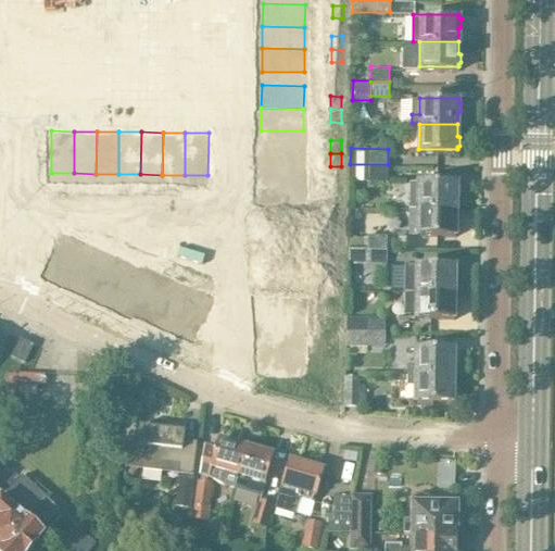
[(388,178),(388,164),(350,164),(349,178),(388,178)]
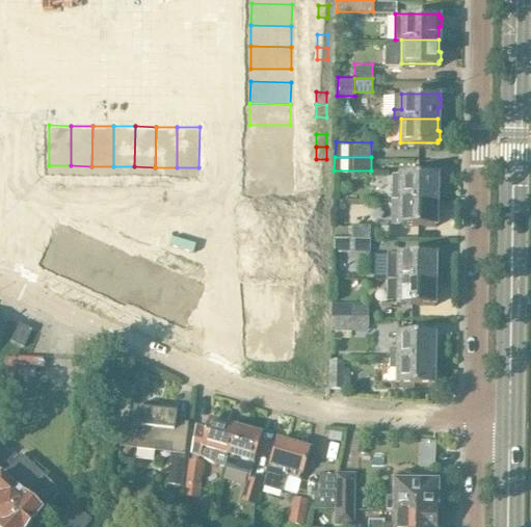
[(249,167),(248,189),(289,190),(289,167),(249,167)]
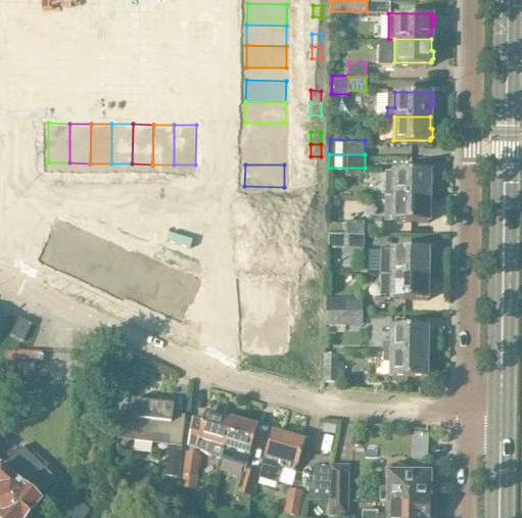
[(385,169),(385,194),(430,194),(430,183),(432,181),(432,174),(430,173),(430,169),(385,169)]
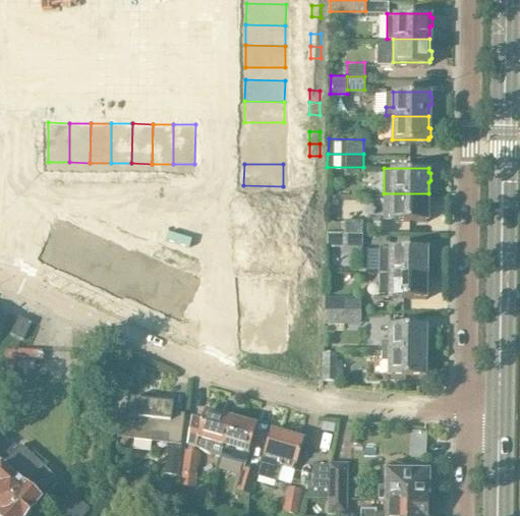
[(57,177),(55,186),(66,189),(69,179),(57,177)]
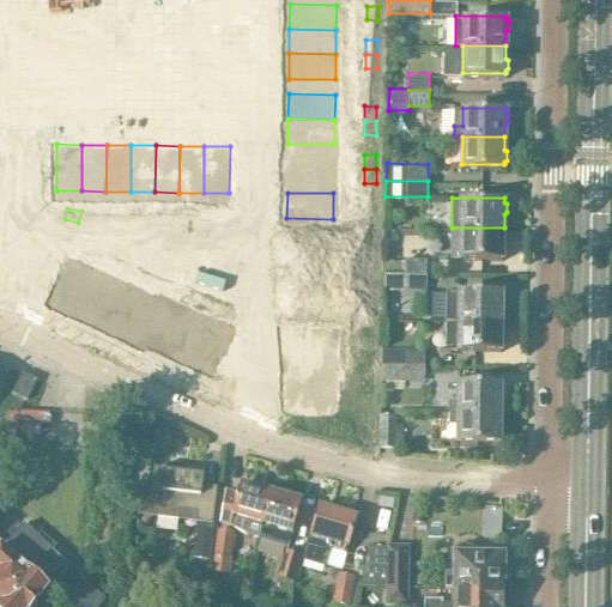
[(82,211),(78,223),(92,226),(95,214),(82,211)]
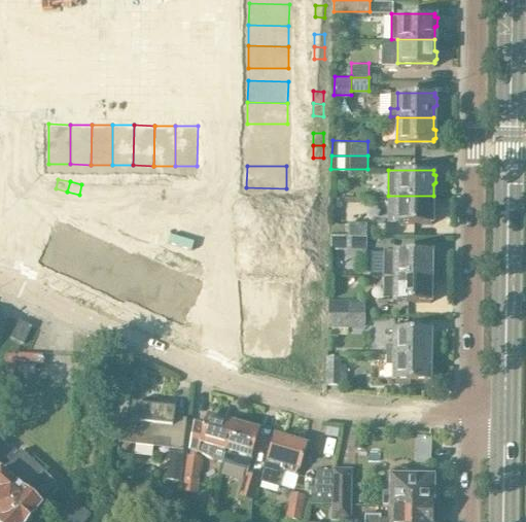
[(312,182),(312,195),(322,195),(322,182),(312,182)]
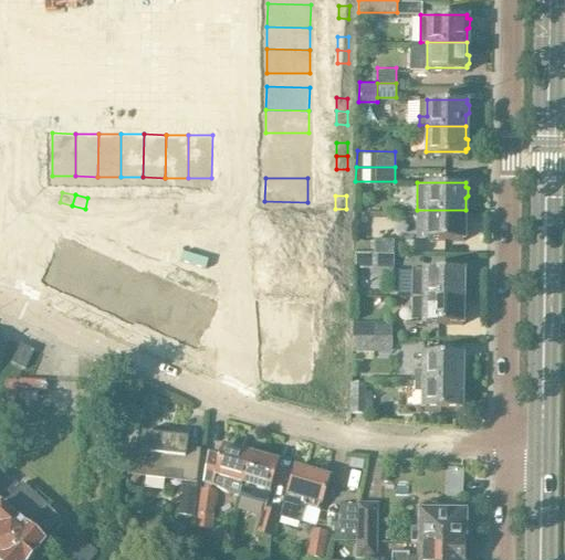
[(107,202),(104,213),(117,217),(119,205),(107,202)]
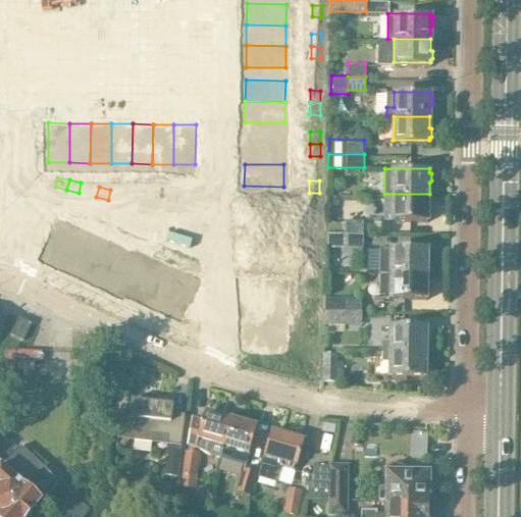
[(110,190),(108,200),(120,202),(122,193),(110,190)]
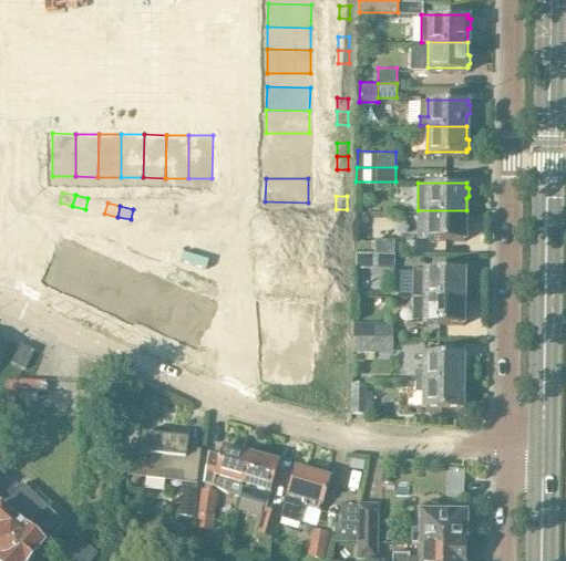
[(466,210),(418,210),(417,237),(465,237),(465,234),(469,232),(469,225),(465,222),(466,210)]
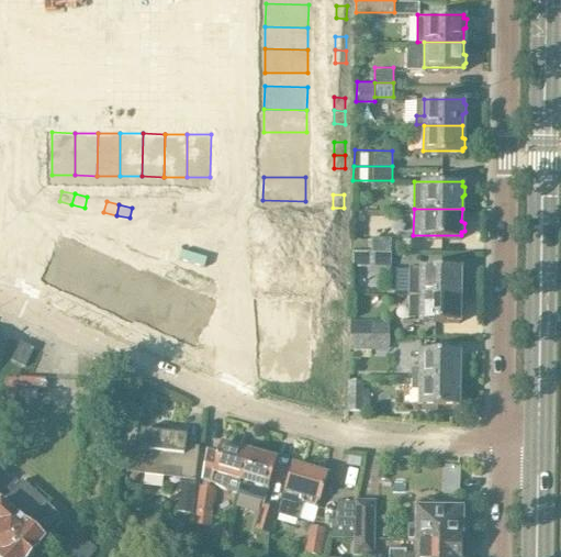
[(150,212),(148,222),(161,225),(164,215),(150,212)]
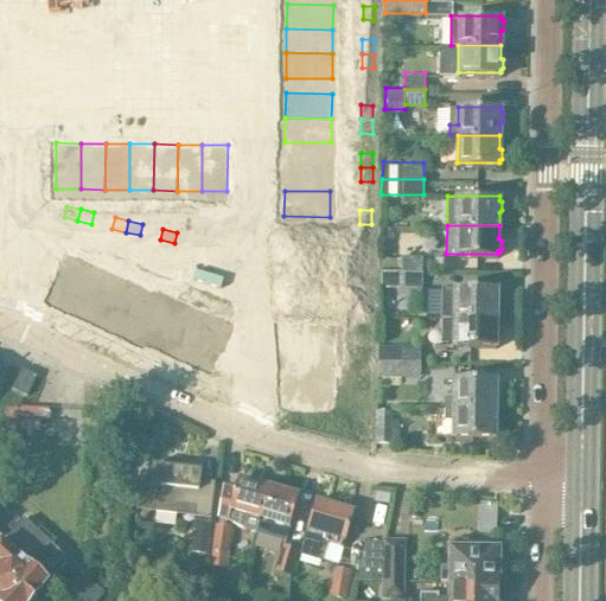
[(85,230),(83,242),(97,244),(100,234),(85,230)]
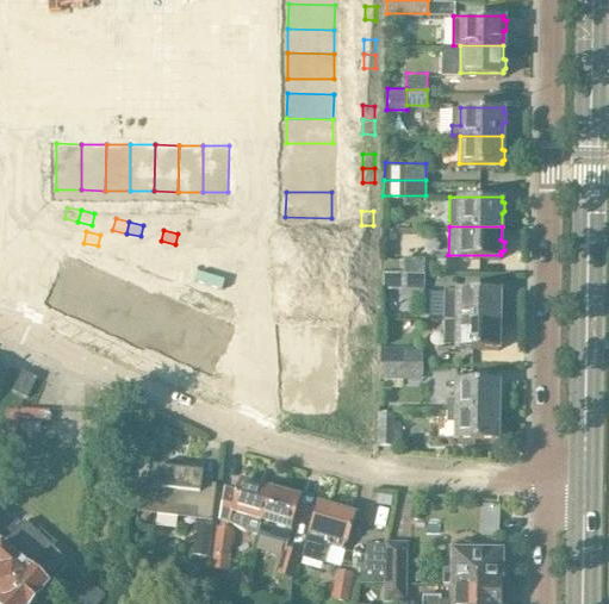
[(178,234),(175,244),(188,248),(192,236),(178,234)]
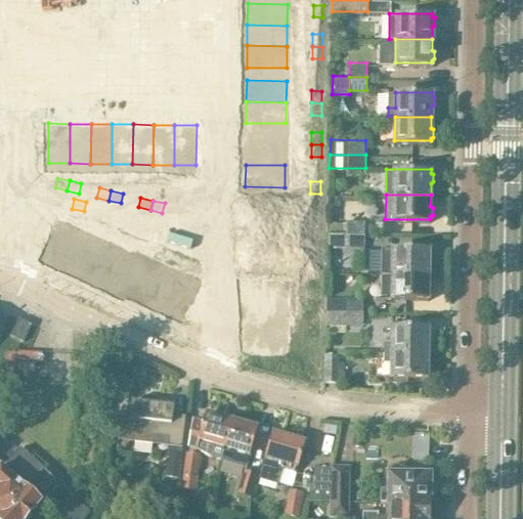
[(94,204),(92,213),(103,216),(106,206),(94,204)]
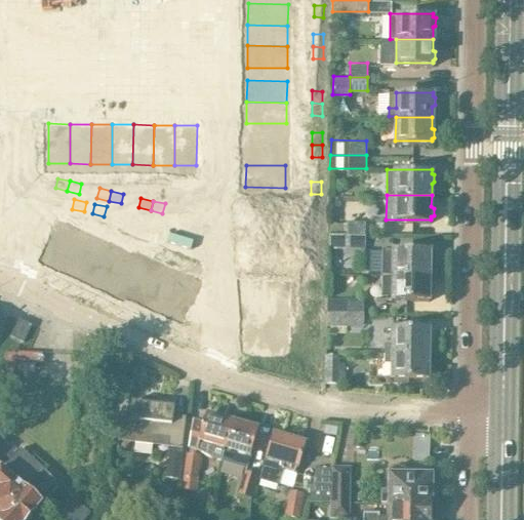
[(173,205),(171,215),(184,218),(186,208),(173,205)]
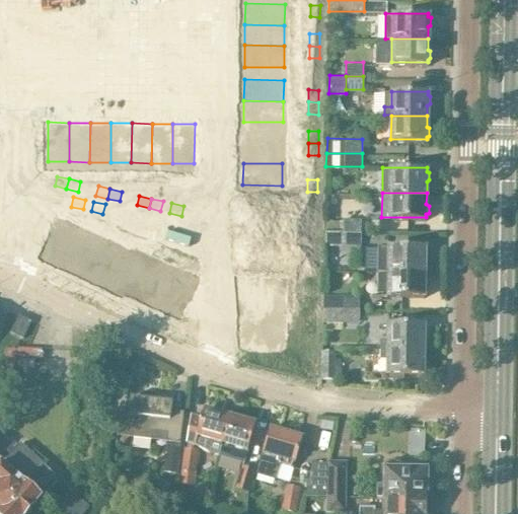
[(105,204),(102,214),(115,217),(117,207),(105,204)]
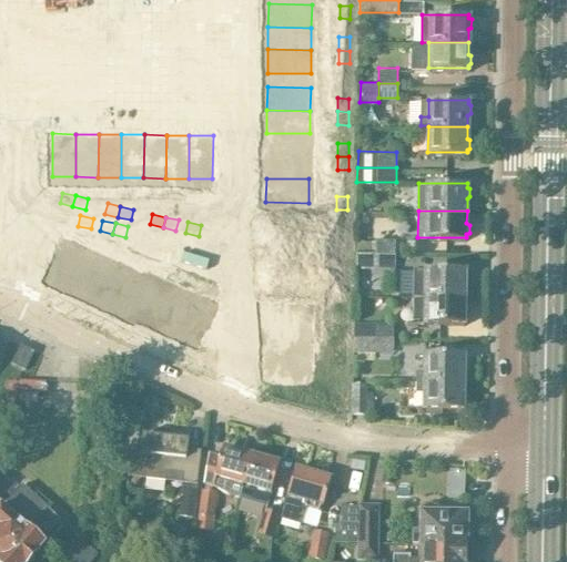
[(145,231),(142,241),(155,244),(158,233),(145,231)]
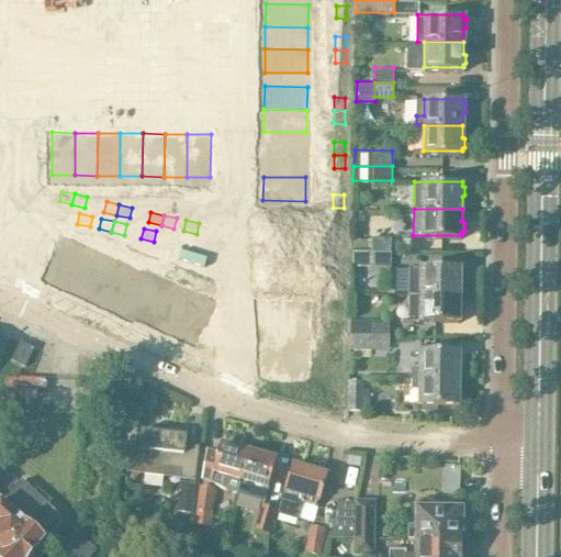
[(156,231),(154,242),(167,245),(169,234),(156,231)]
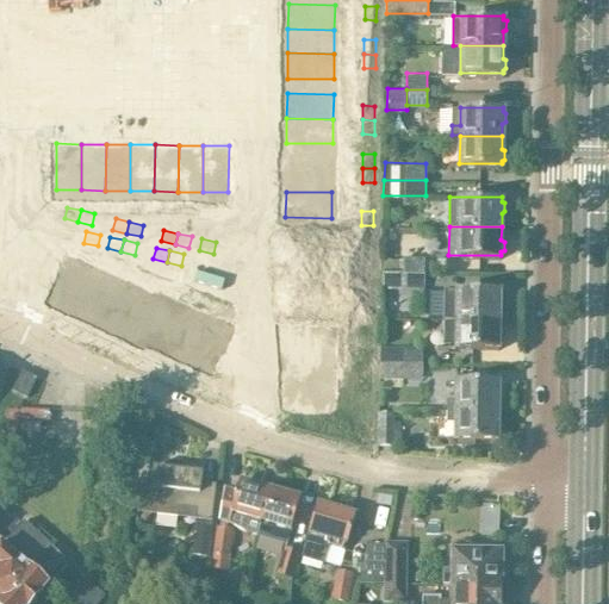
[(70,255),(51,297),(74,307),(93,265),(70,255)]
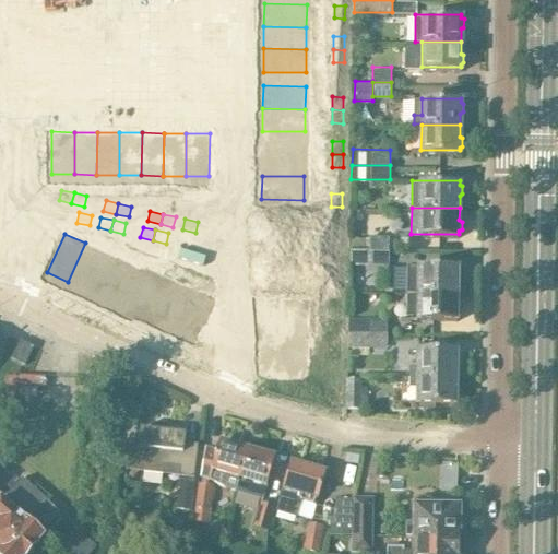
[(370,249),(389,249),(389,234),(370,234),(370,249)]
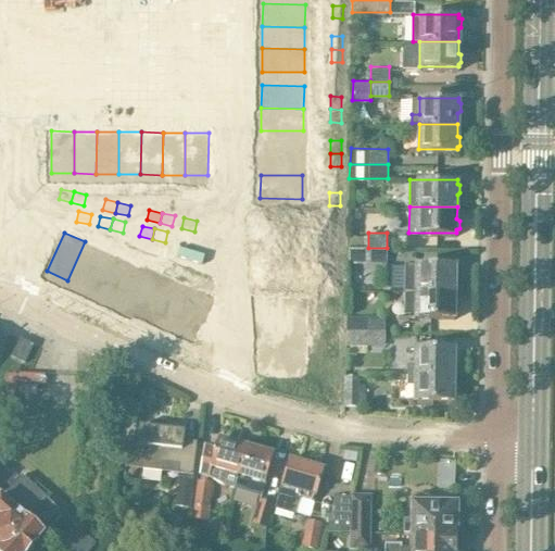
[(192,238),(189,250),(200,253),(203,240),(192,238)]
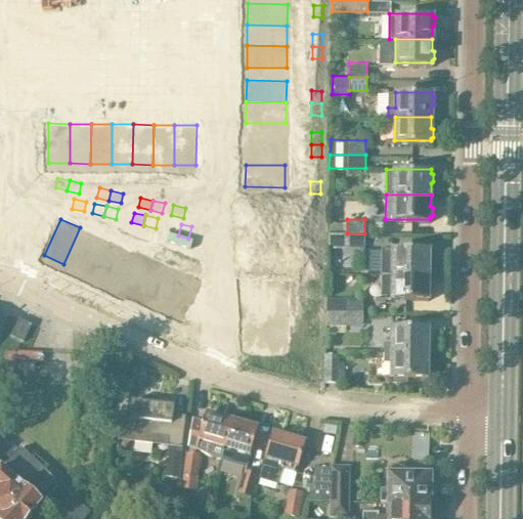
[(80,227),(63,264),(82,272),(99,236),(80,227)]
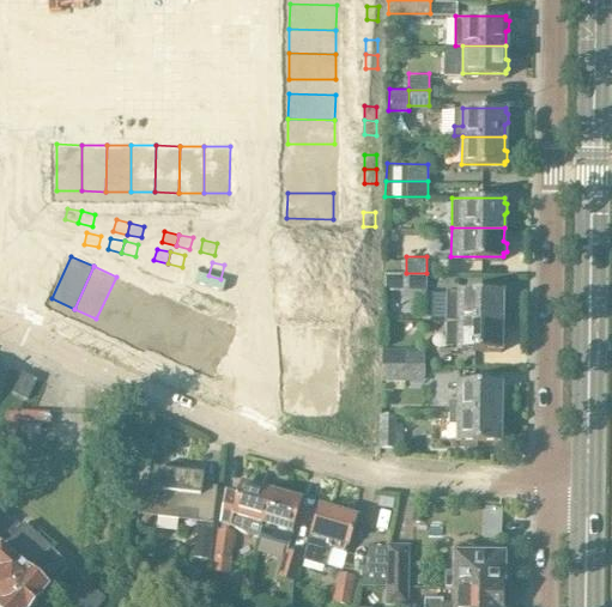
[(426,287),(426,273),(406,273),(406,287),(426,287)]
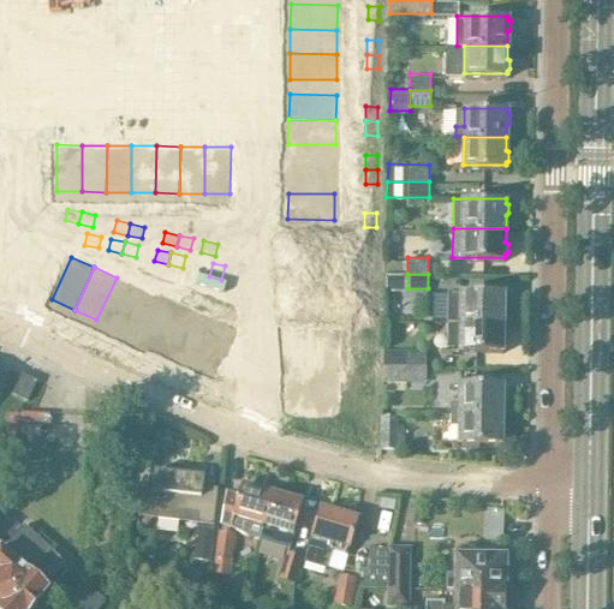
[(209,276),(207,291),(218,293),(221,280),(209,276)]
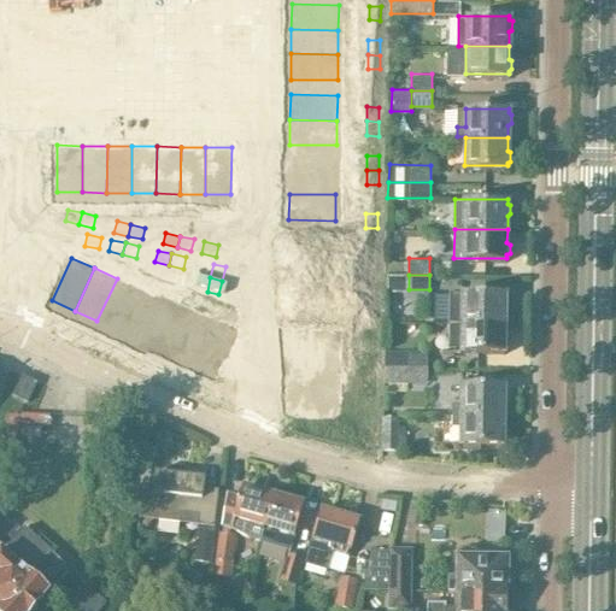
[(117,278),(97,321),(119,332),(139,288),(117,278)]
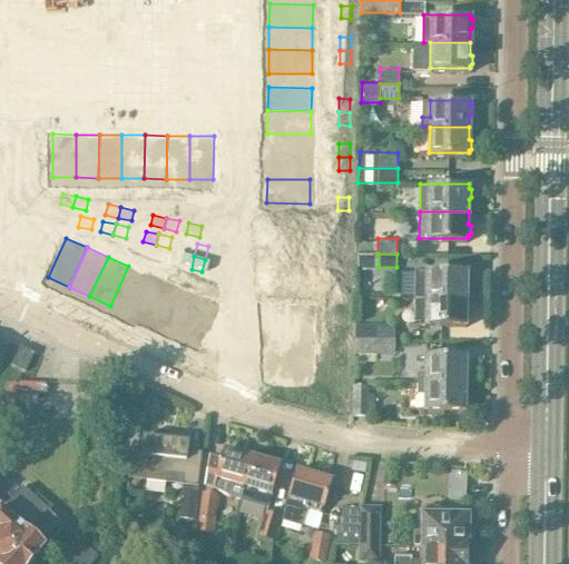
[(128,266),(110,306),(131,315),(150,273),(149,273),(148,276),(128,266)]
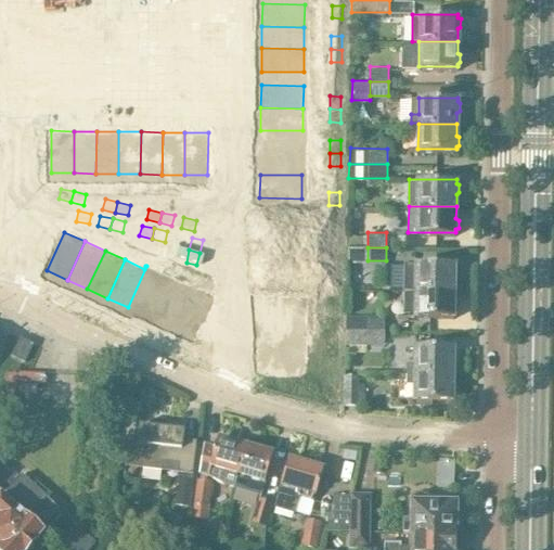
[(415,289),(454,290),(454,277),(458,275),(458,267),(454,266),(454,263),(406,261),(404,289),(415,289)]
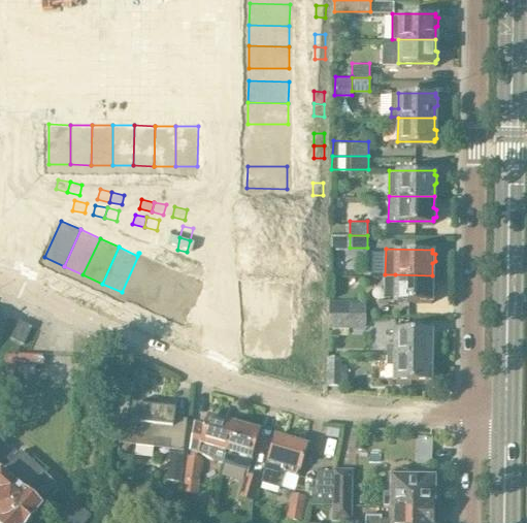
[(139,253),(122,292),(122,293),(123,290),(141,298),(158,262),(139,253)]
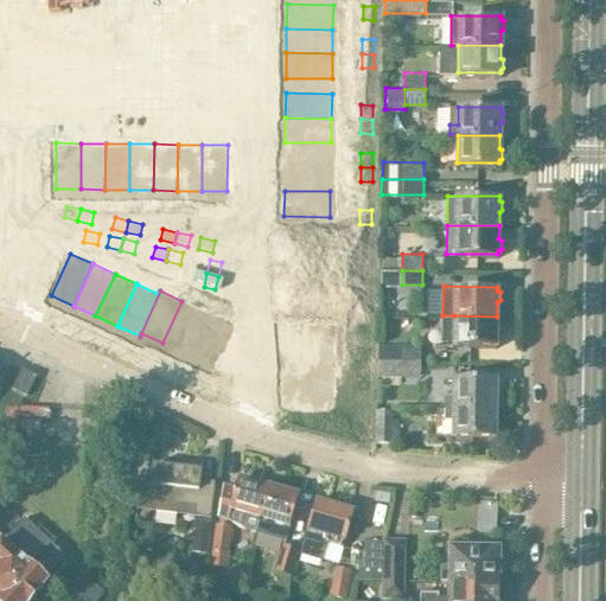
[(182,301),(163,343),(185,353),(204,311),(182,301)]
